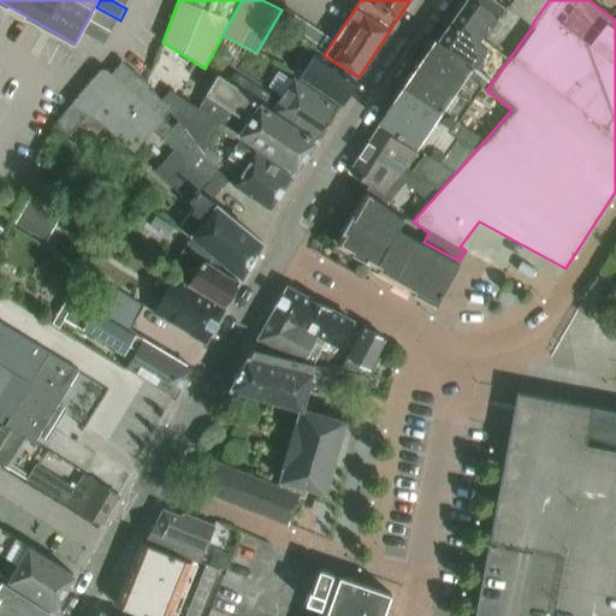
[(504,6),(493,0),(467,0),(465,6),(491,24),(504,6)]
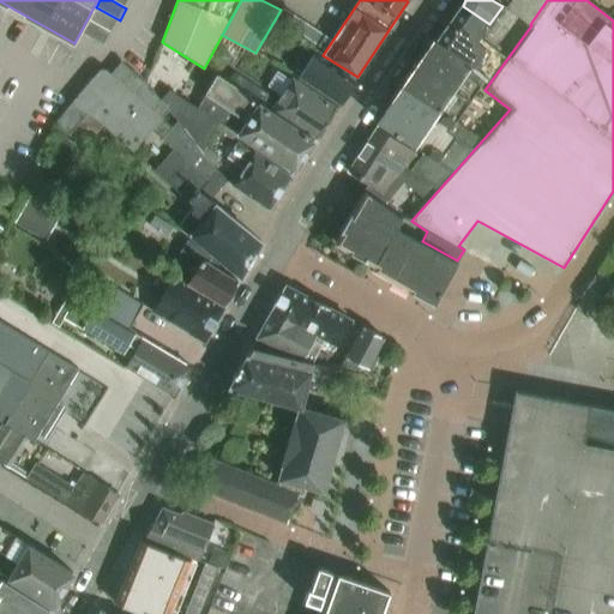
[(530,24),(547,0),(510,0),(507,4),(483,38),(506,56),(530,24)]
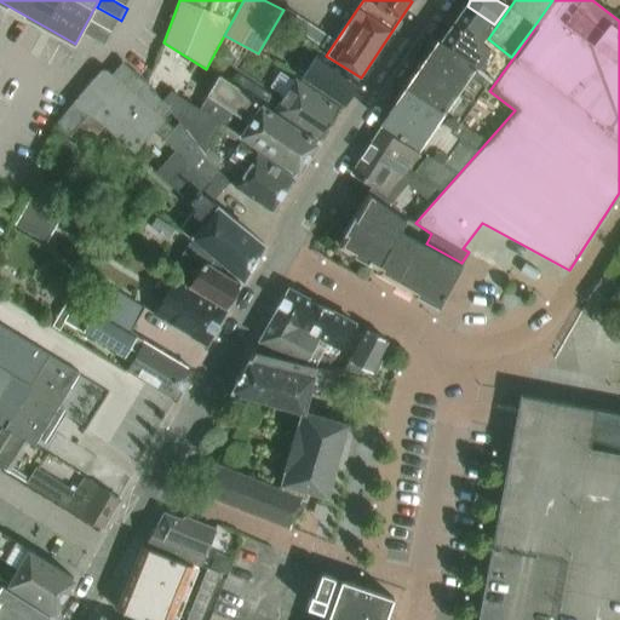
[(493,81),(507,61),(482,42),(494,24),(468,6),(442,41),(489,79),(493,81)]
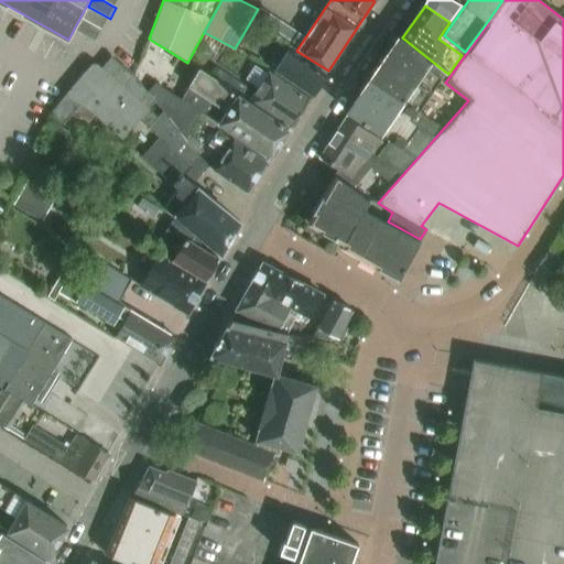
[(104,30),(110,19),(88,7),(83,19),(104,30)]
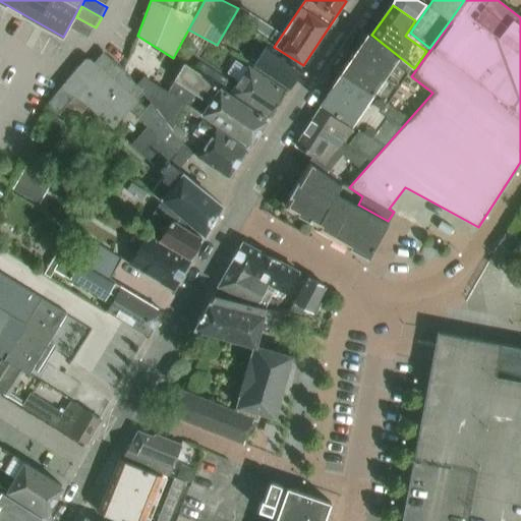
[(242,8),(236,17),(276,44),(282,35),(242,8)]
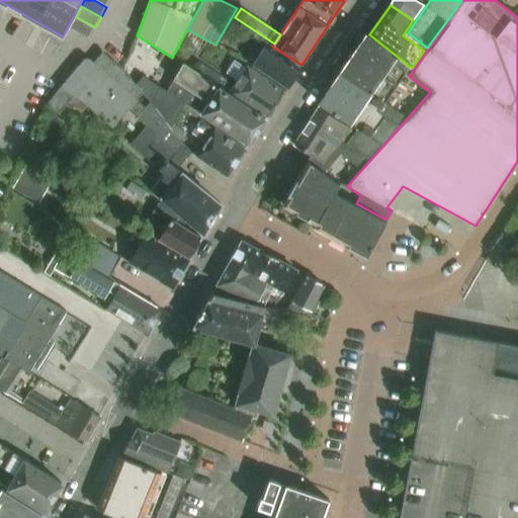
[(89,38),(95,27),(76,17),(70,27),(89,38)]
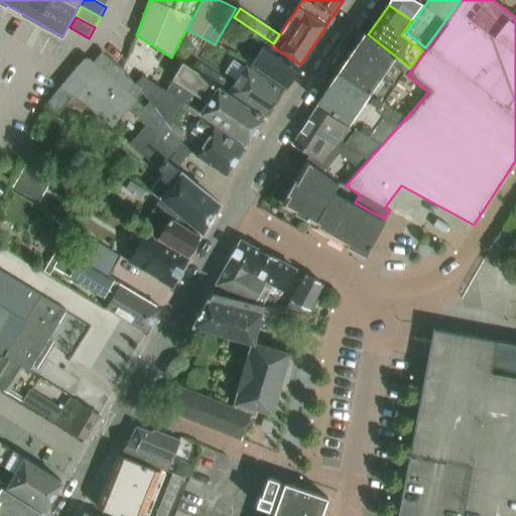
[(384,104),(407,66),(368,34),(319,105),(357,129),(346,143),(366,158),(405,117),(384,104)]
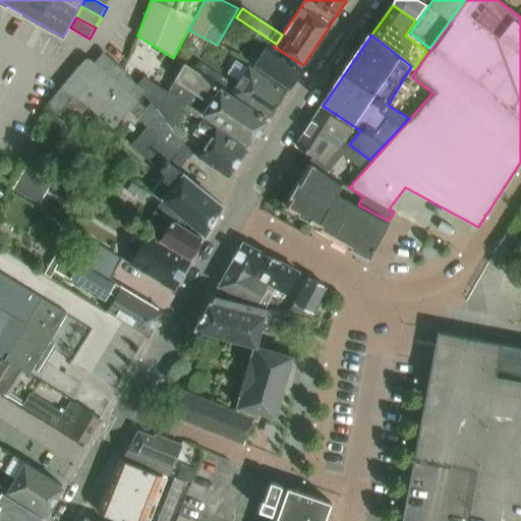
[(289,88),(301,69),(259,42),(247,60),(289,88)]
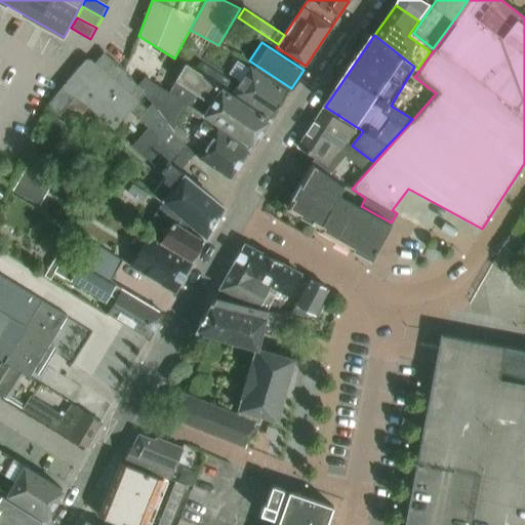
[(104,52),(95,63),(121,85),(138,101),(145,93),(138,85),(126,72),(104,52)]
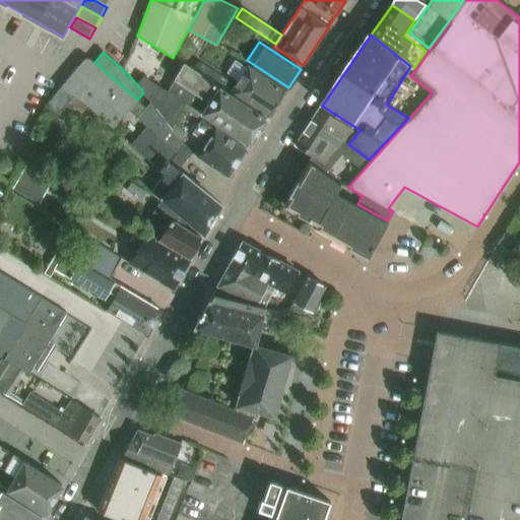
[(48,104),(48,105),(49,105),(49,106),(53,110),(59,114),(74,96),(86,105),(113,128),(129,110),(137,100),(120,84),(94,62),(87,56),(79,67),(66,82),(61,88),(50,100),(49,102),(49,103),(48,104)]
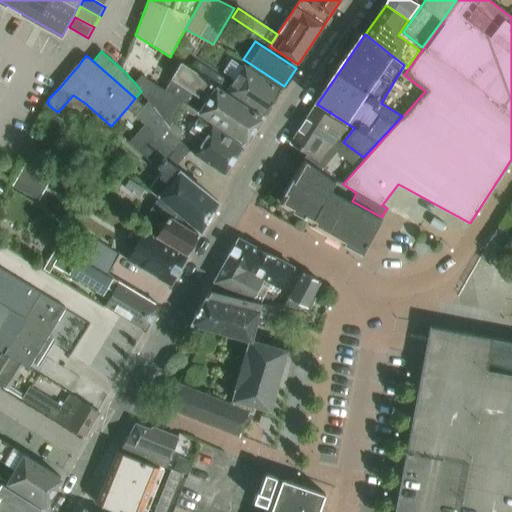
[(222,89),(206,79),(182,63),(165,90),(141,75),(135,83),(141,91),(149,101),(171,126),(172,123),(181,106),(194,115),(199,112),(246,143),(264,116),(227,92),(222,89)]
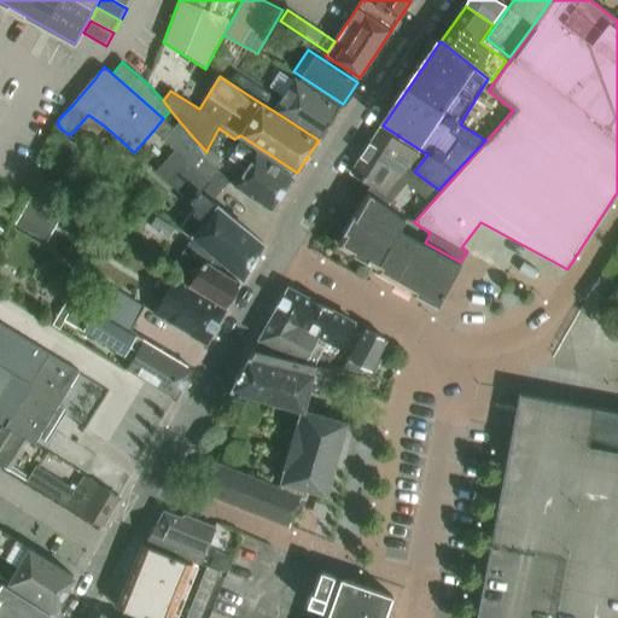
[(274,111),(319,140),(339,109),(295,79),(274,111)]
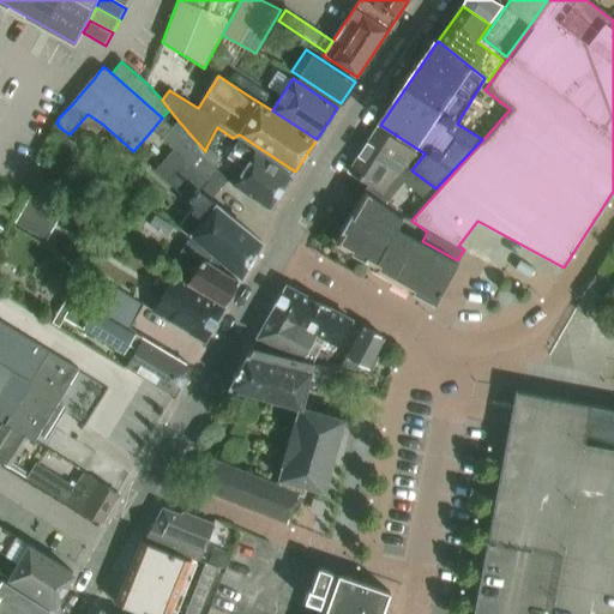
[(247,95),(266,107),(271,98),(253,85),(247,95)]
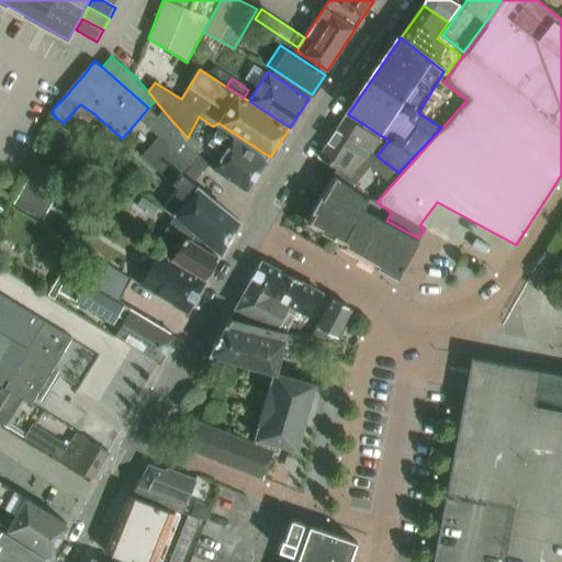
[(80,104),(64,123),(79,136),(81,133),(78,131),(93,113),(80,104)]
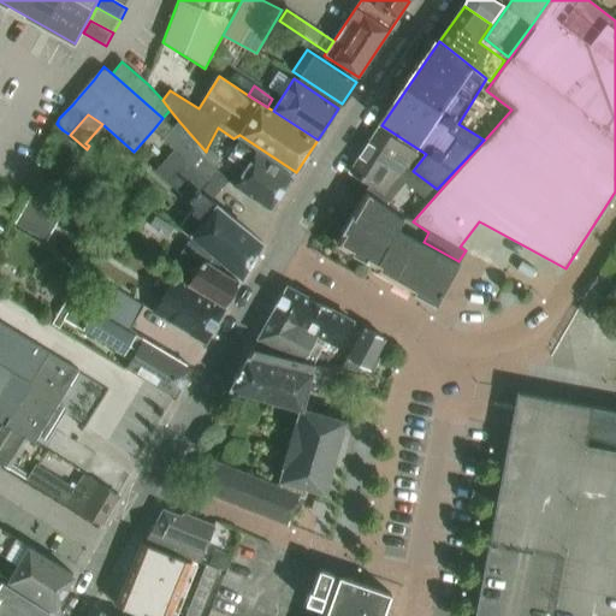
[(206,152),(179,122),(173,128),(163,118),(153,130),(172,147),(153,169),(196,207),(179,227),(187,234),(193,236),(243,278),(262,243),(201,193),(219,172),(213,166),(202,157),(205,153),(206,152)]
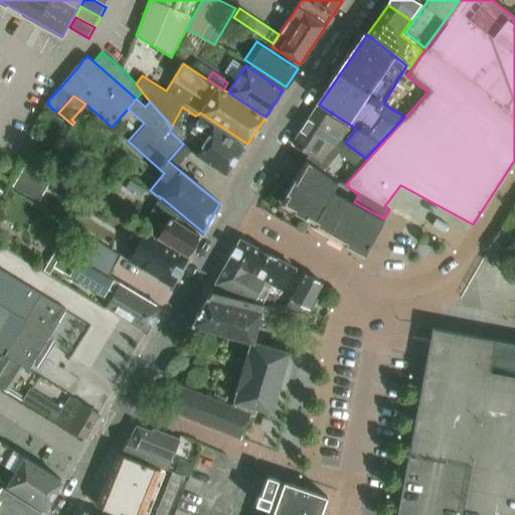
[(324,172),(345,143),(353,131),(317,108),(292,145),(308,156),(307,159),(324,172)]
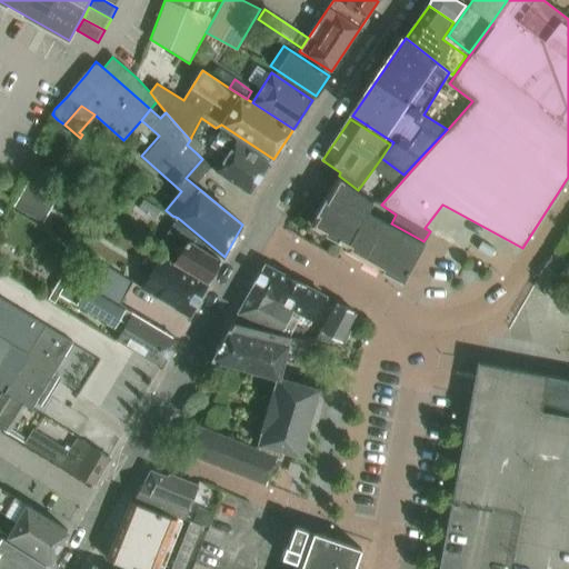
[(250,193),(270,163),(237,141),(236,141),(221,131),(211,146),(227,156),(217,171),(250,193)]
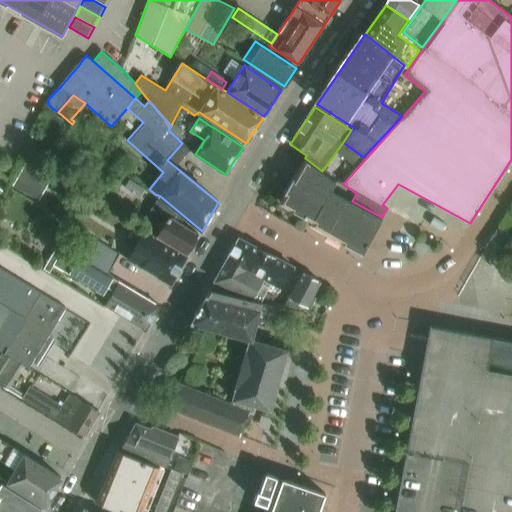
[(170,127),(168,130),(177,138),(181,133),(181,129),(172,123),(171,126),(170,127)]
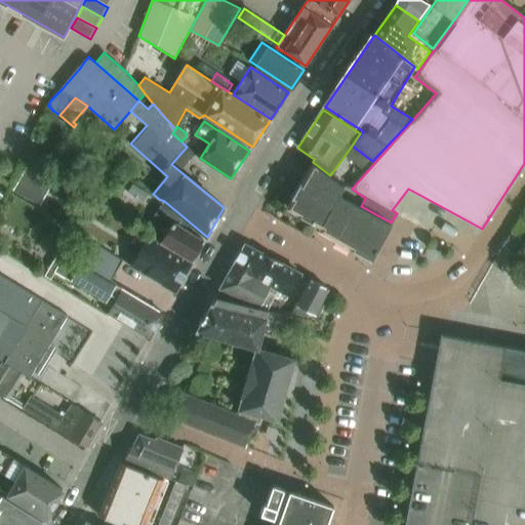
[(372,259),(392,224),(337,193),(344,186),(312,163),(303,182),(301,180),(286,208),(320,228),(319,231),(372,259)]
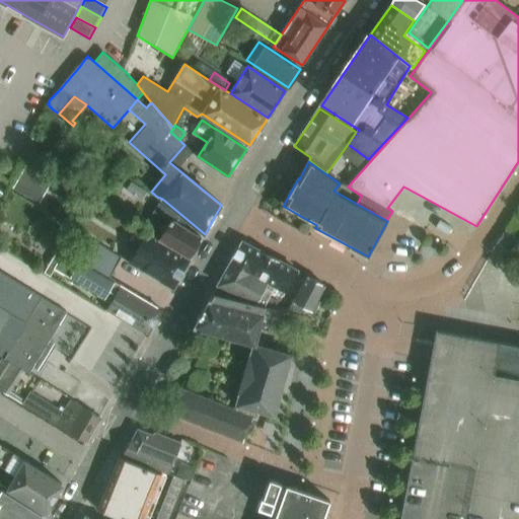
[(15,186),(13,189),(29,198),(42,174),(26,165),(15,186)]
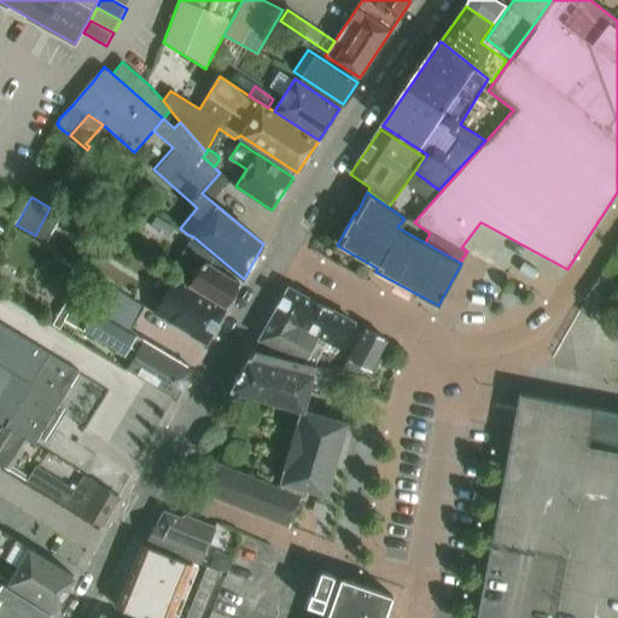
[(157,219),(151,227),(169,237),(174,228),(157,219)]
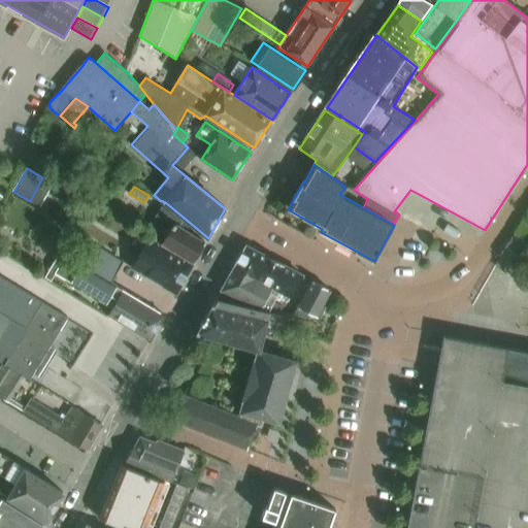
[(188,228),(163,206),(151,226),(166,236),(161,244),(193,264),(206,242),(187,230),(188,228)]
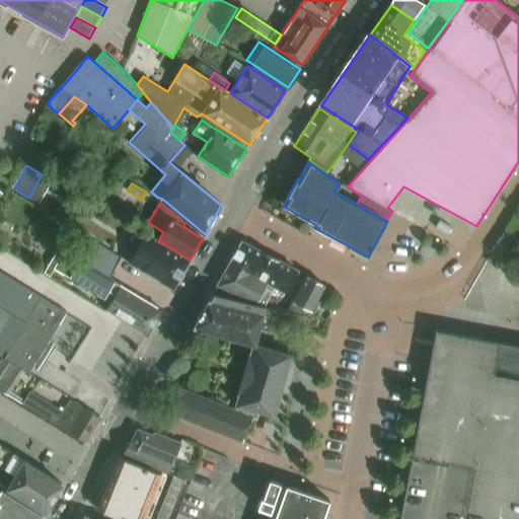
[(147,233),(130,263),(173,289),(190,260),(158,240),(147,233)]
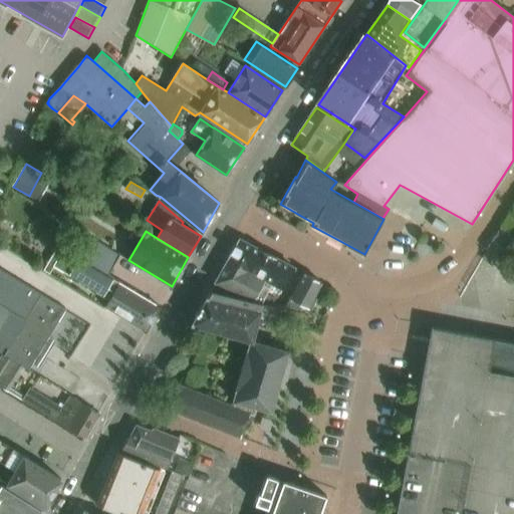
[(79,247),(75,255),(78,257),(108,275),(119,256),(86,236),(85,236),(79,247)]
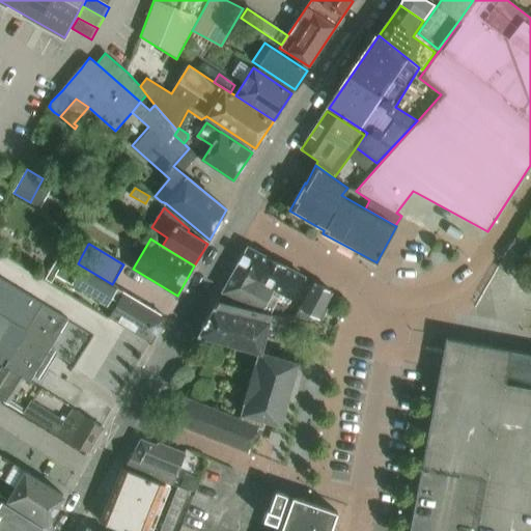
[(290,298),(302,278),(250,248),(248,247),(235,269),(272,288),(290,298)]
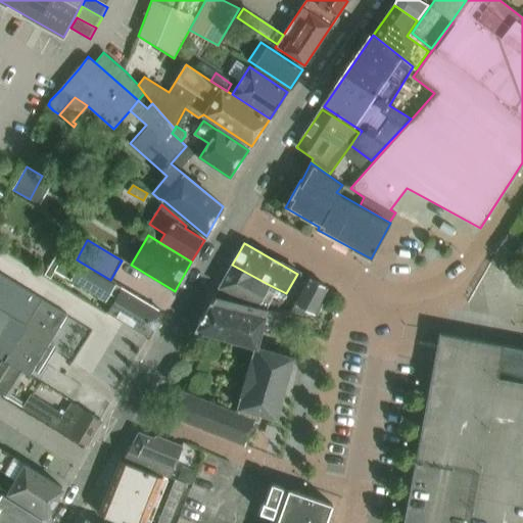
[(65,253),(54,271),(69,279),(80,262),(77,259),(65,253)]
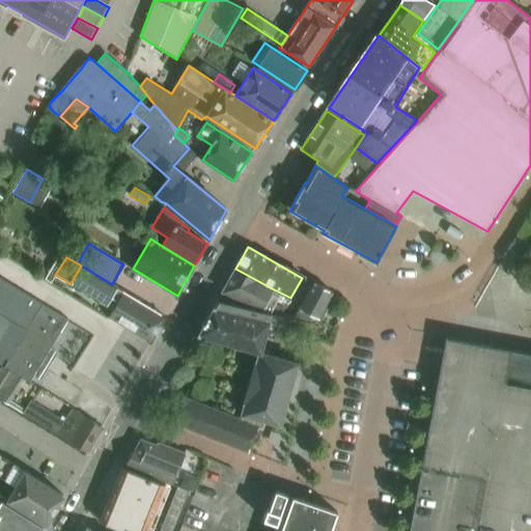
[(81,266),(71,283),(72,284),(73,285),(107,305),(117,287),(112,284),(81,266)]
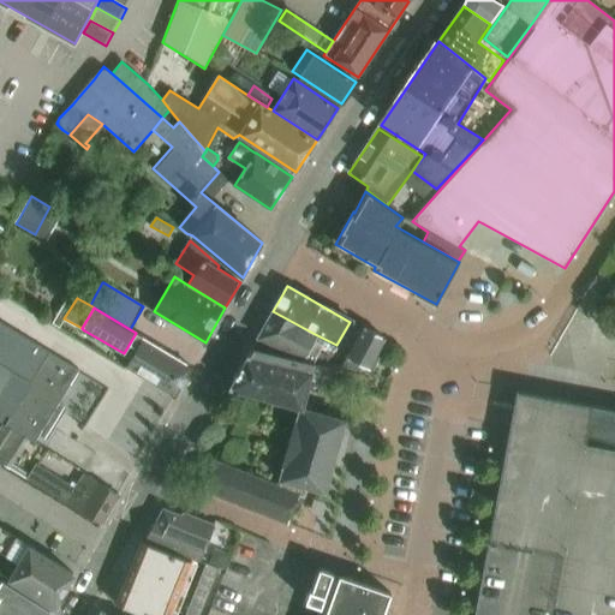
[(308,348),(315,334),(273,311),(254,347),(257,348),(322,364),(326,358),(308,348)]
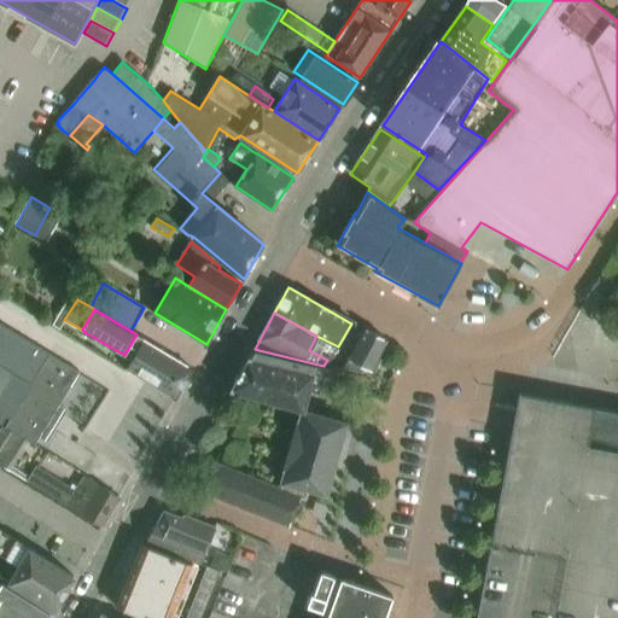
[(0,424),(35,445),(80,373),(0,324),(0,424)]
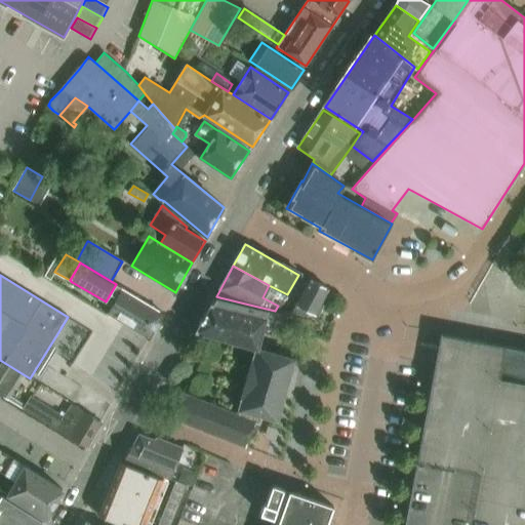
[(329,288),(312,279),(291,315),(298,317),(304,308),(315,314),(315,315),(318,317),(325,306),(321,304),(329,288)]
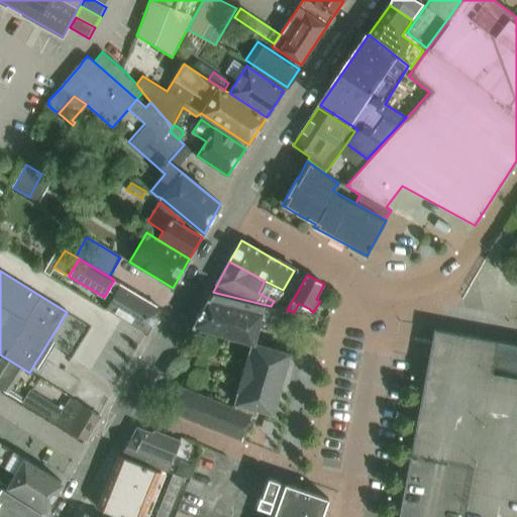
[(114,280),(104,297),(111,302),(107,309),(146,333),(162,308),(114,280)]
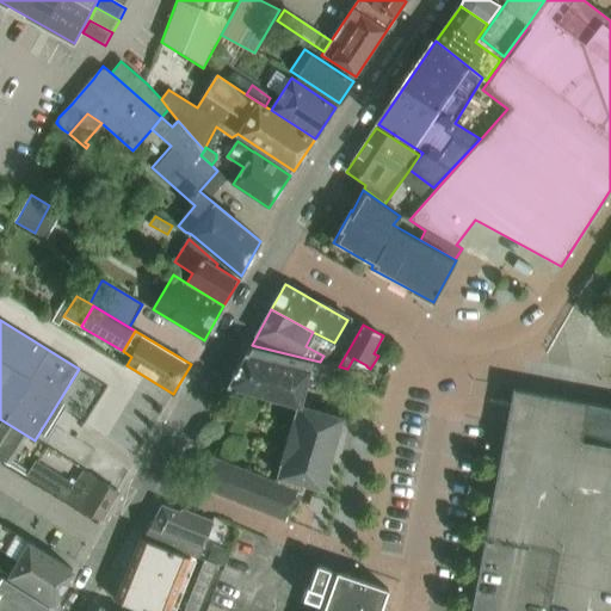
[(360,371),(347,369),(339,366),(320,362),(255,346),(252,345),(228,388),(297,406),(298,403),(301,403),(308,377),(357,388),(360,371)]
